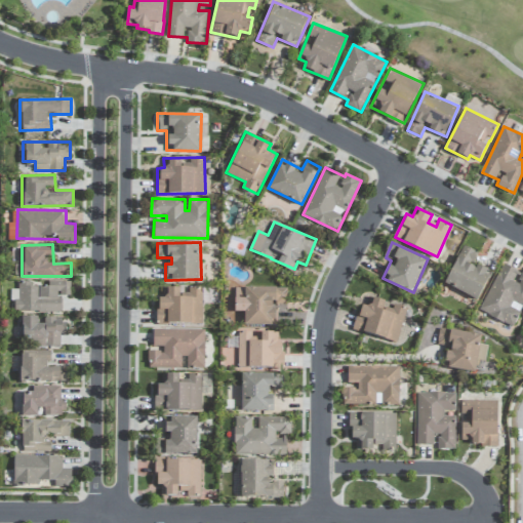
[(446,283),(479,299),(492,271),(474,263),(479,251),(465,244),(446,283)]
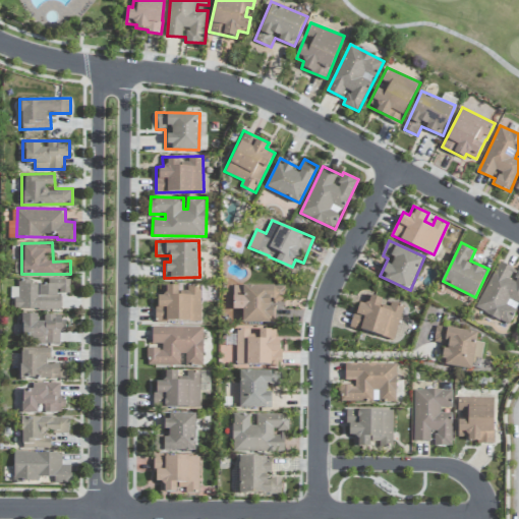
[(518,269),(499,261),(477,308),(512,324),(518,307),(518,269)]
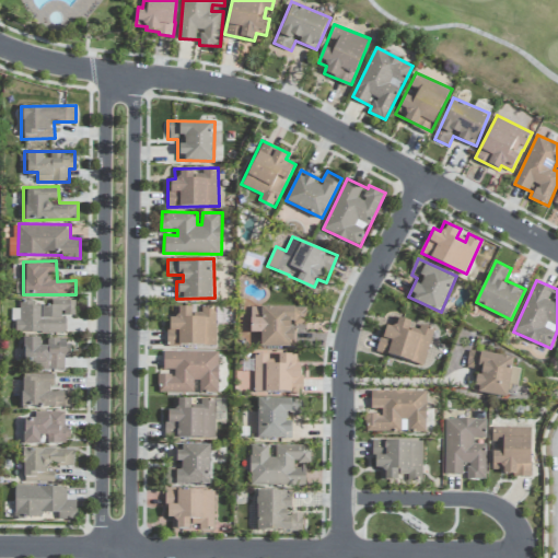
[(66,332),(67,314),(77,314),(77,299),(50,299),(50,303),(13,303),(13,330),(66,332)]
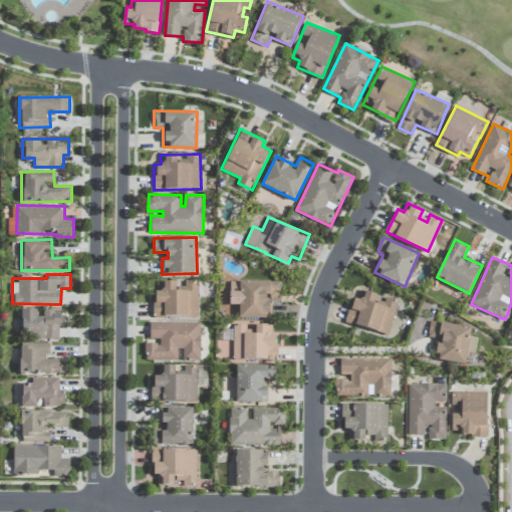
[(199,315),(199,282),(177,282),(177,280),(161,281),(161,291),(153,291),(153,316),(199,315)]
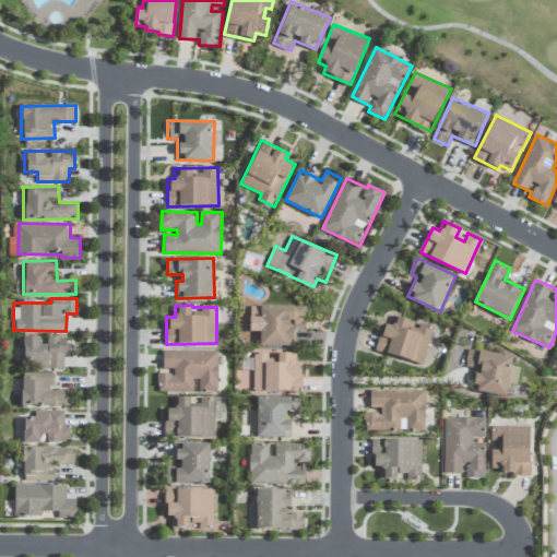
[(307,306),(251,305),(251,331),(261,331),(260,345),(295,346),(295,323),(307,323),(307,306)]
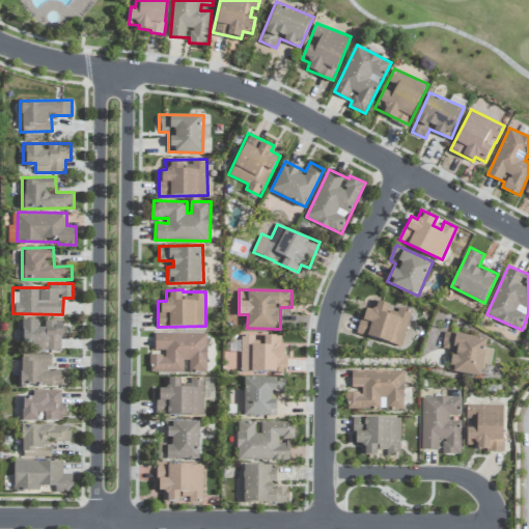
[(412,310),(398,306),(373,300),(371,309),(364,307),(357,333),(404,344),(412,310)]
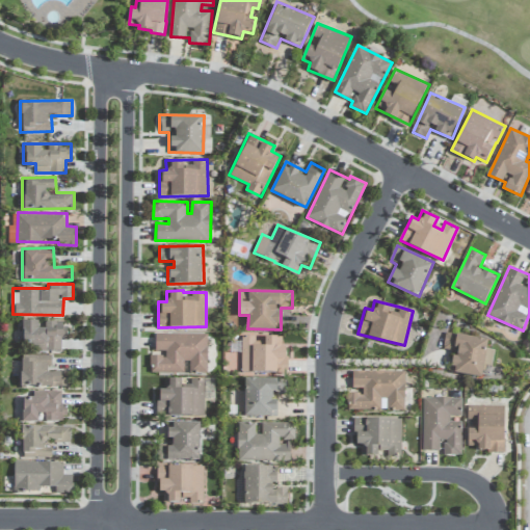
[(62,349),(62,337),(67,337),(67,320),(43,320),(20,320),(19,342),(41,342),(41,349),(62,349)]
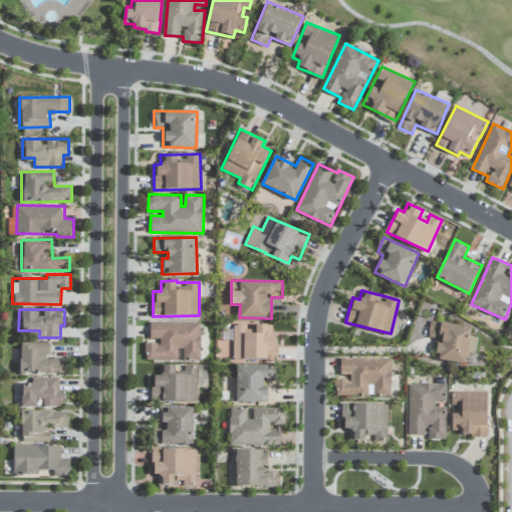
[(473,327),(431,320),(428,338),(438,339),(435,358),(468,363),(468,359),(475,359),(479,336),(471,335),(473,327)]
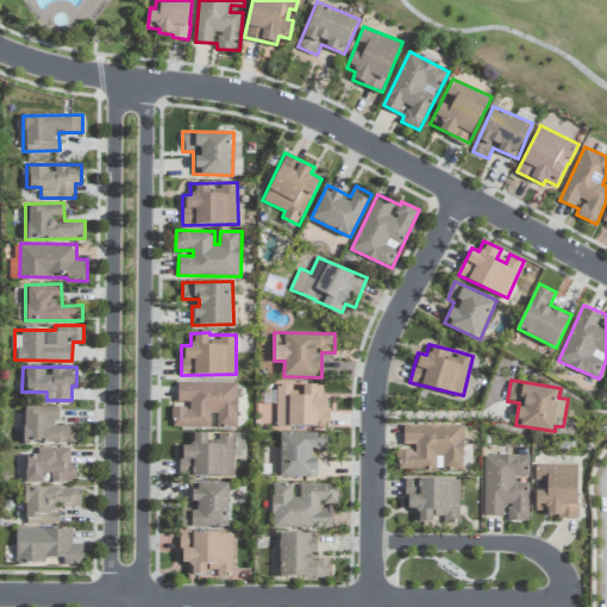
[(238,426),(239,382),(177,381),(176,405),(171,405),(171,426),(214,426),(238,426)]
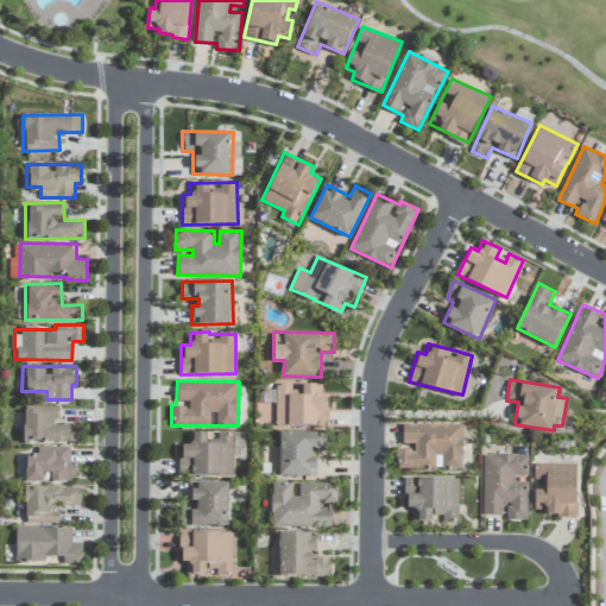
[(278,383),(277,424),(329,425),(330,395),(322,395),(322,382),(300,382),(300,389),(294,387),(294,383),(278,383)]
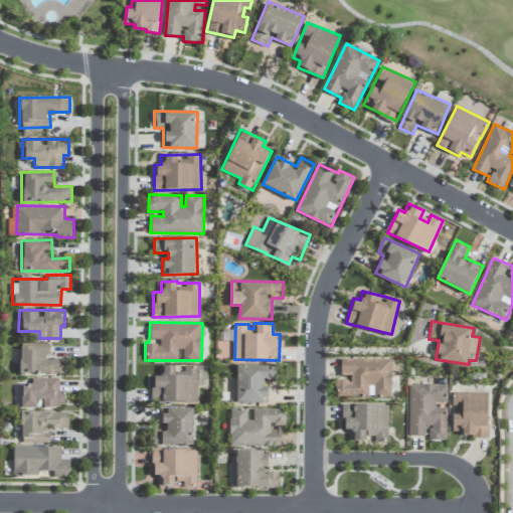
[(49,344),(19,344),(19,373),(68,373),(68,363),(62,363),(62,360),(49,360),(49,344)]
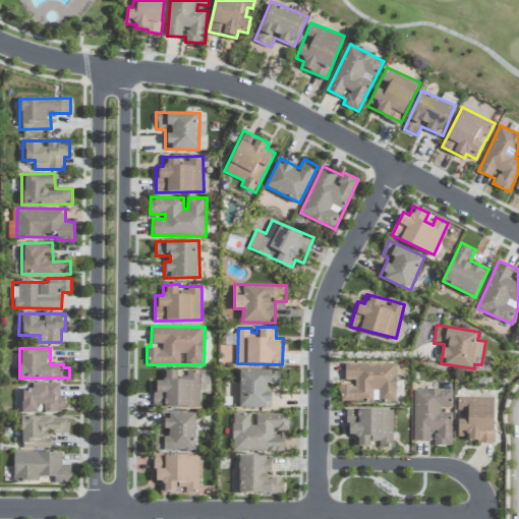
[(397,401),(398,363),(347,362),(346,379),(356,379),(355,385),(342,384),(341,400),(397,401)]
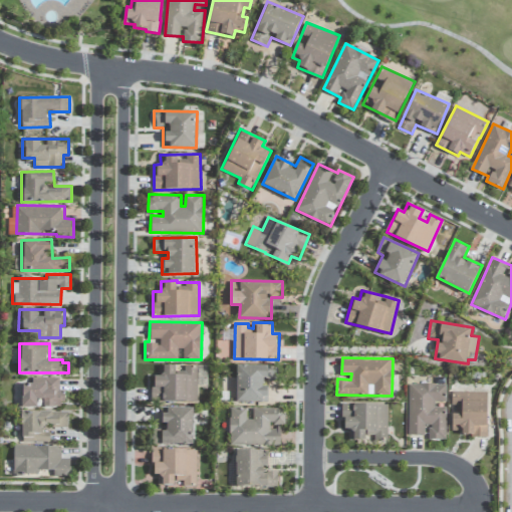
[(199,402),(199,364),(185,364),(185,369),(177,369),(177,365),(160,364),(160,375),(154,375),(154,402),(199,402)]
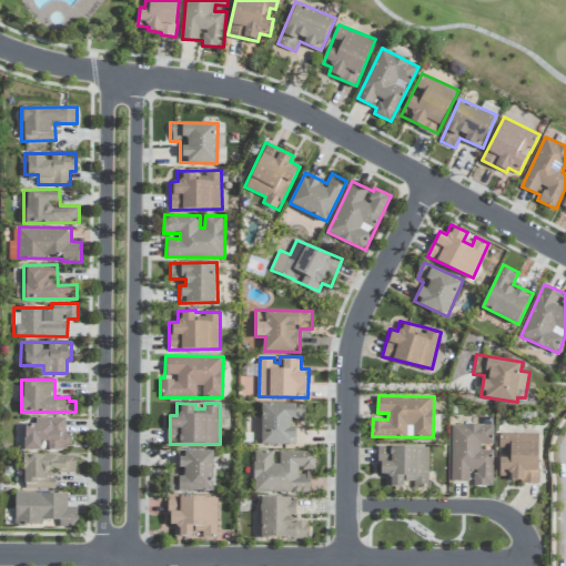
[(262,443),(295,444),(295,418),(305,420),(305,404),(263,403),(262,443)]
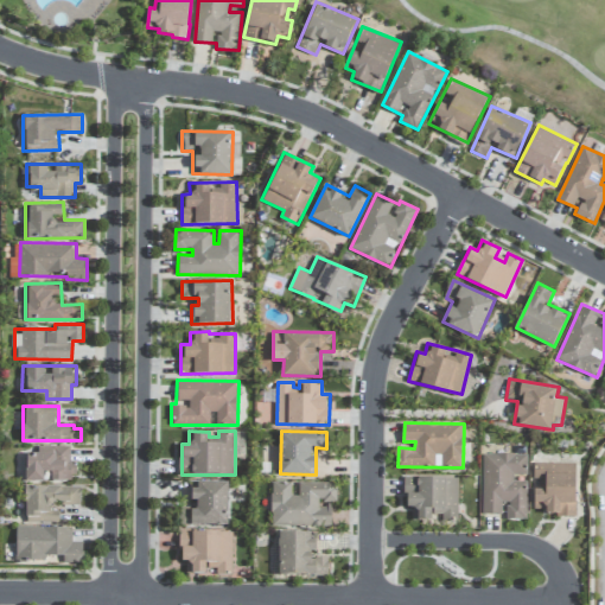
[(71,445),(39,445),(39,452),(26,452),(26,481),(49,481),(49,479),(76,479),(76,460),(71,460),(71,445)]
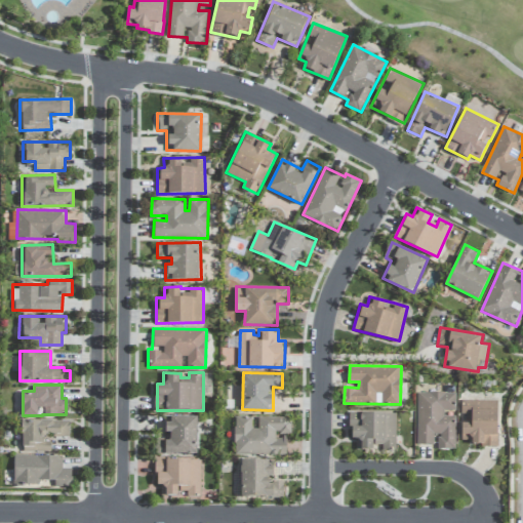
[(418,392),(418,443),(436,443),(436,434),(439,434),(440,448),(457,448),(456,415),(445,415),(445,409),(457,409),(457,391),(418,392)]
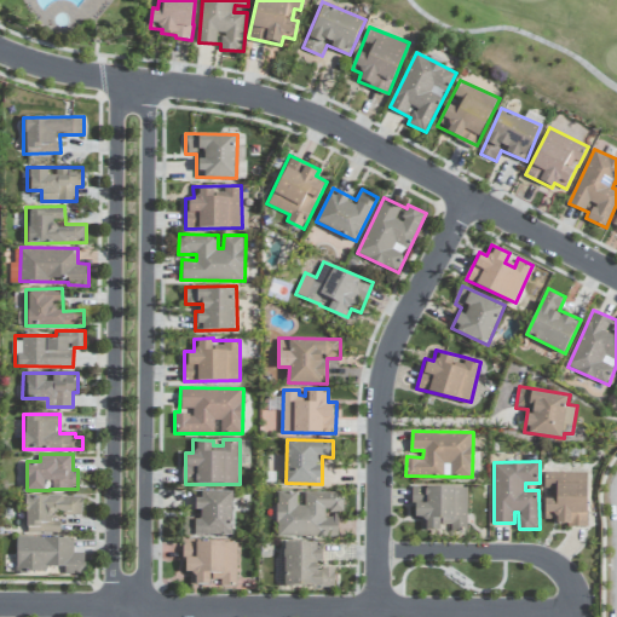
[(548,518),(558,518),(558,525),(589,525),(588,471),(546,472),(546,488),(548,488),(548,518)]
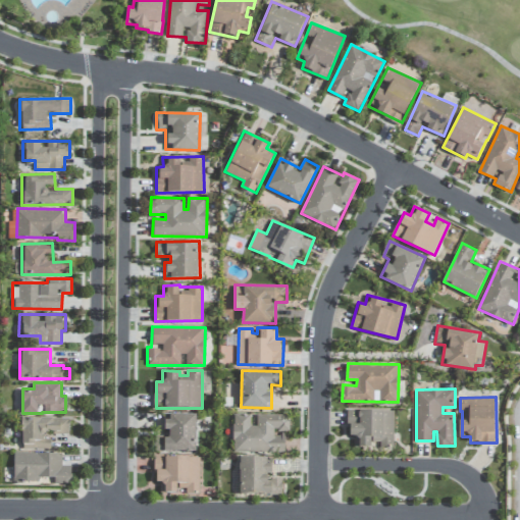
[(395,447),(396,410),(350,409),(349,435),(355,435),(355,446),(372,447),(372,437),(380,437),(380,447),(395,447)]
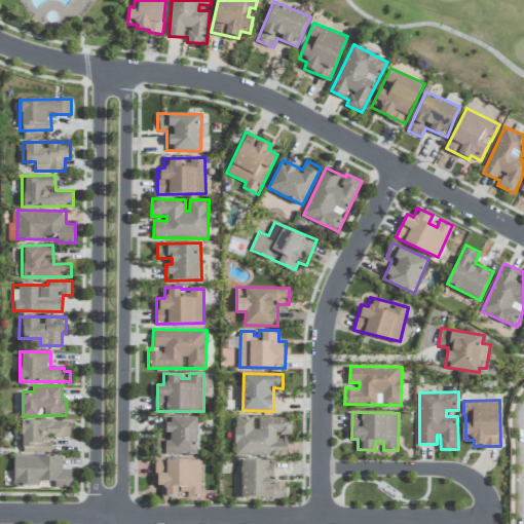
[(158,454),(198,454),(198,416),(167,417),(169,438),(158,438),(158,454)]
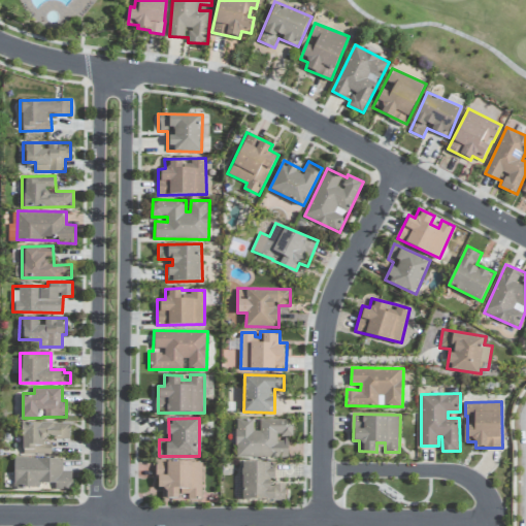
[(237,456),(289,457),(290,435),(294,435),(294,419),(261,418),(261,430),(255,430),(255,419),(237,418),(237,456)]
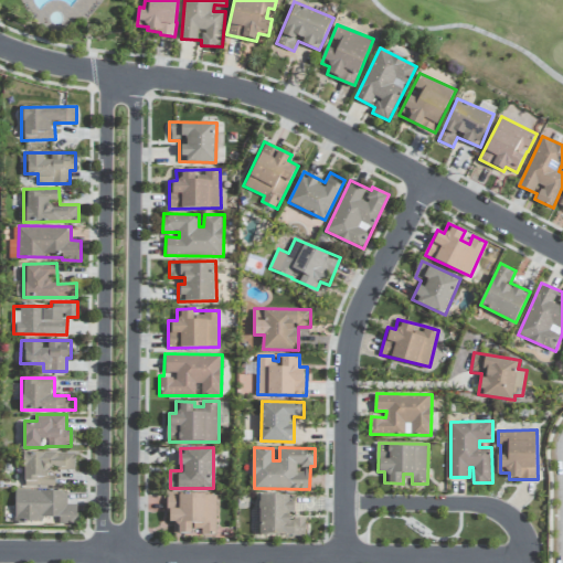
[(76,452),(25,452),(25,485),(56,485),(55,468),(76,468),(76,452)]
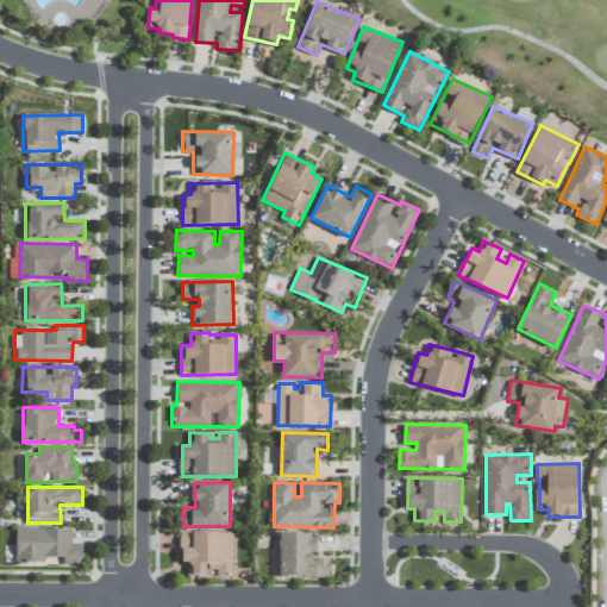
[(74,527),(18,527),(18,559),(66,559),(66,564),(85,564),(85,543),(74,543),(74,527)]
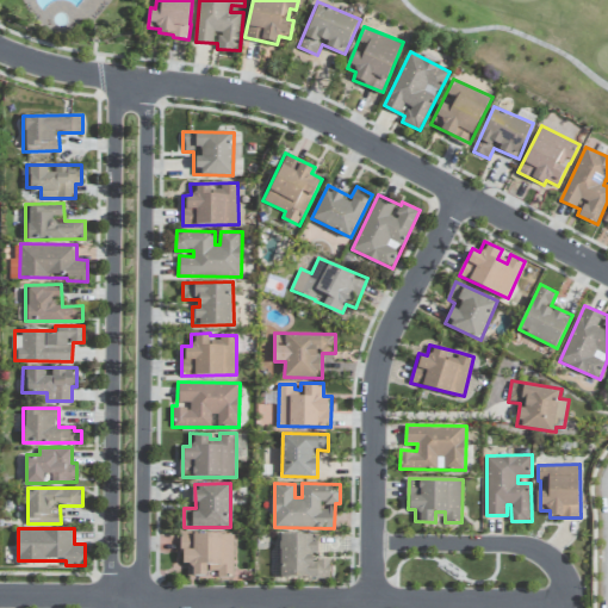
[(235,533),(182,533),(182,563),(188,563),(188,575),(235,575),(235,533)]
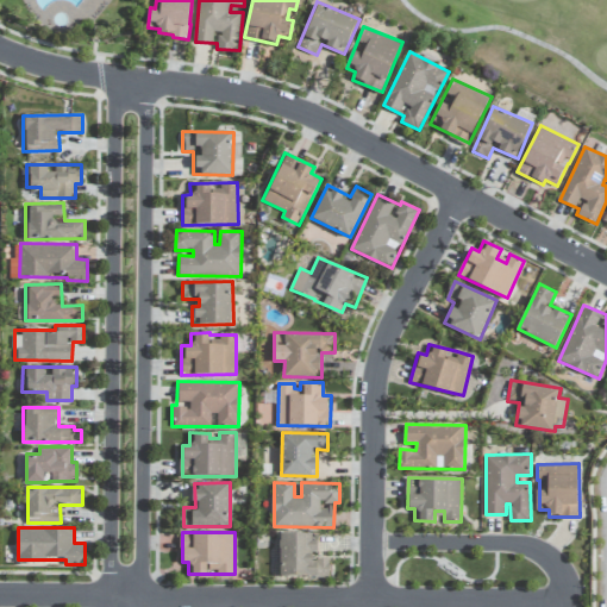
[(330,558),(317,558),(317,533),(282,533),(281,575),(330,576),(330,558)]
